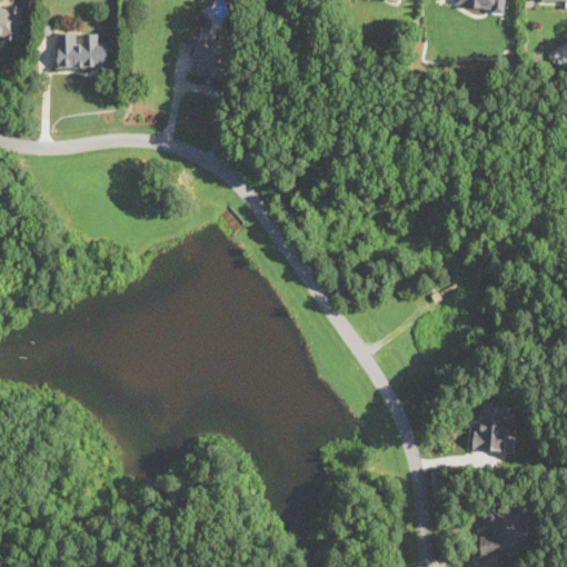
[(503,12),(504,0),(453,0),(453,8),(503,12)]
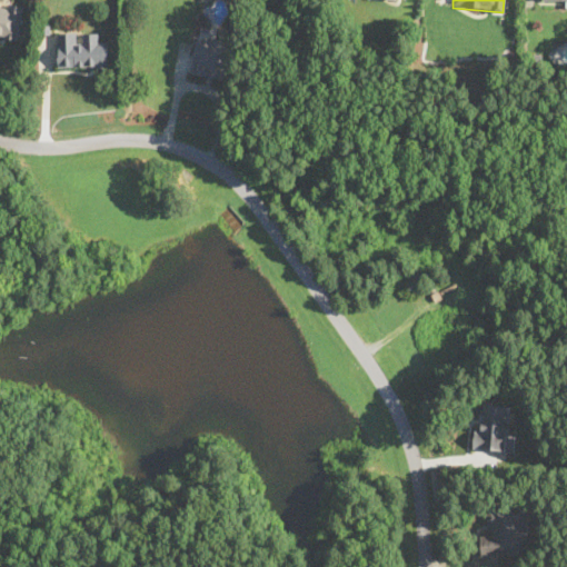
[(565,1),(565,9),(566,9),(566,0),(539,0),(540,1),(565,1)]
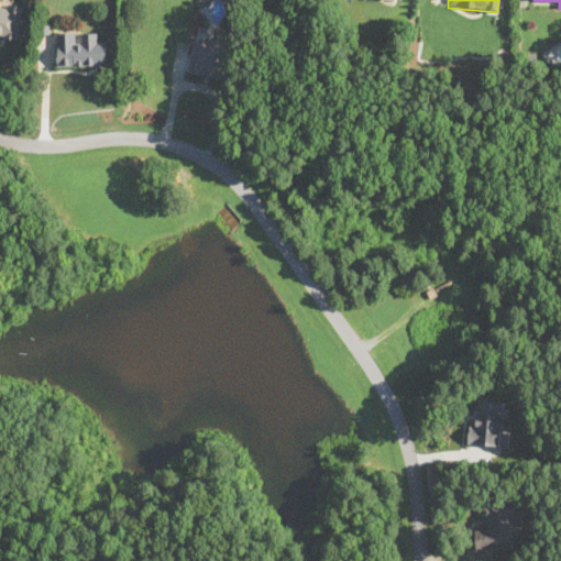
[(0,37),(15,41),(21,9),(0,4),(0,37)]
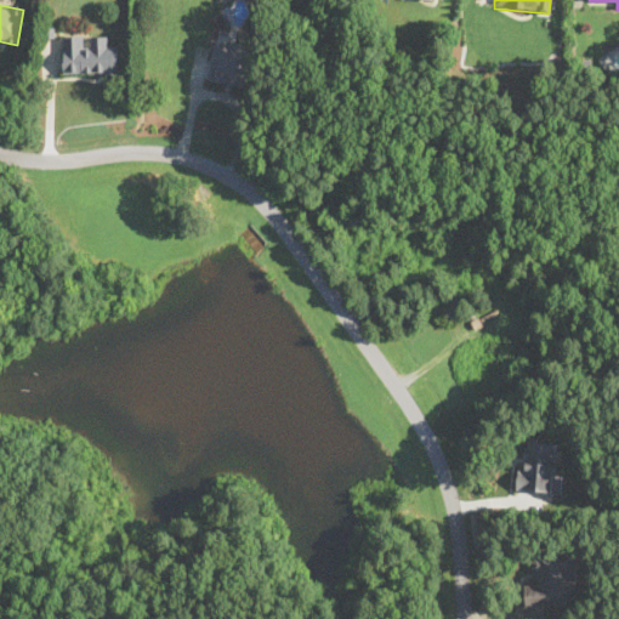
[(61,77),(117,77),(117,49),(106,49),(106,38),(61,38),(61,77)]
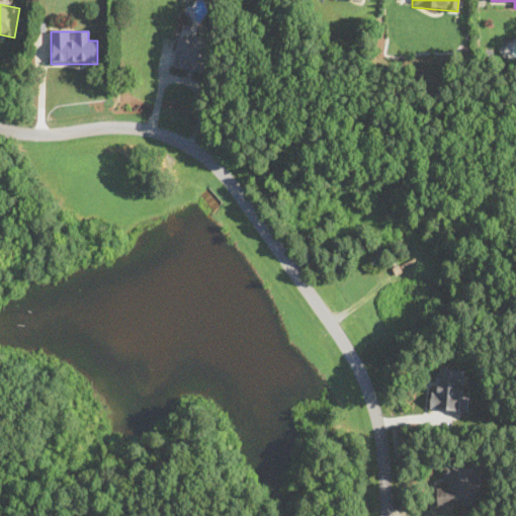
[(207,73),(211,38),(177,34),(172,69),(207,73)]
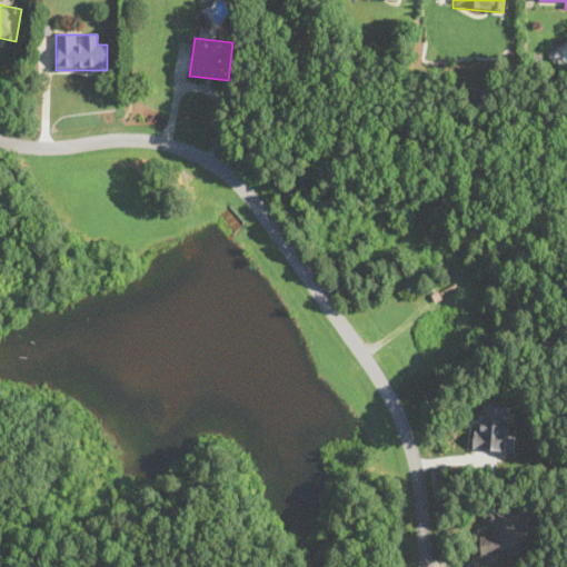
[(508,453),(511,407),(477,405),(473,449),(508,453)]
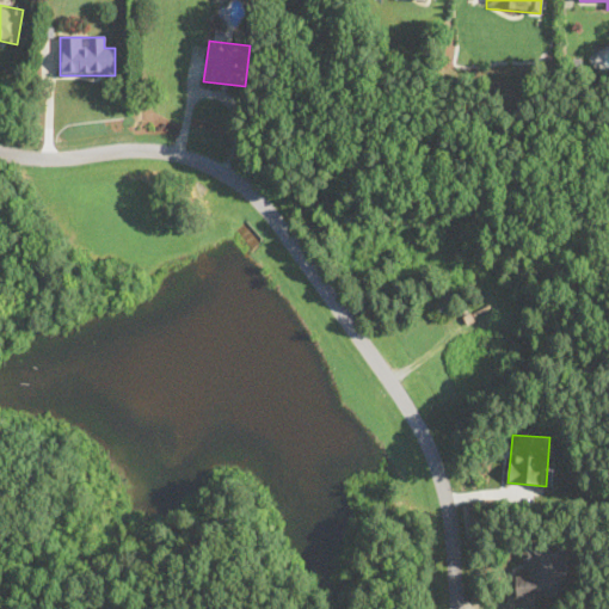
[(566,543),(524,543),(524,576),(514,576),(514,597),(566,597),(566,543)]
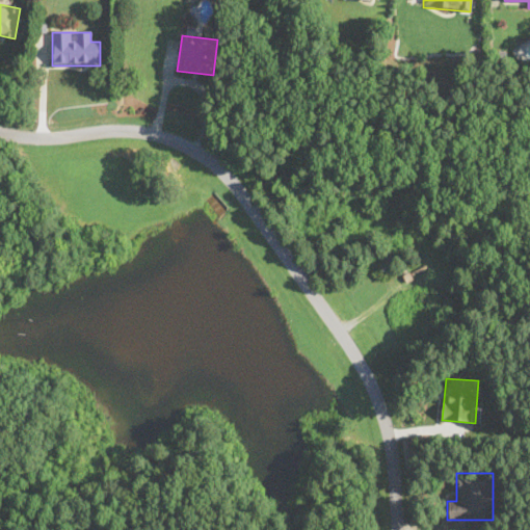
All buildings are outlined.
